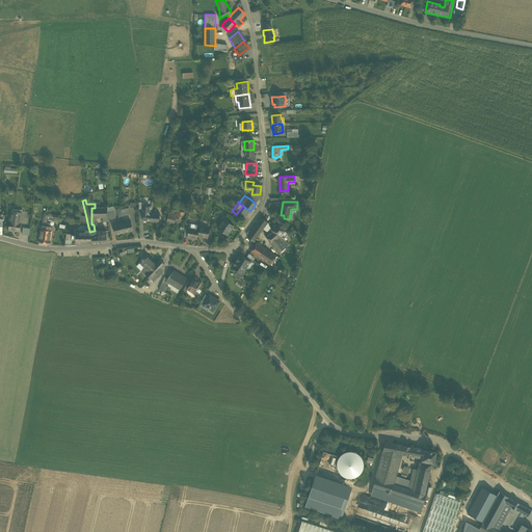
[(91,218),(94,218),(103,218),(107,217),(107,212),(107,208),(95,208),(91,208),(91,218)]
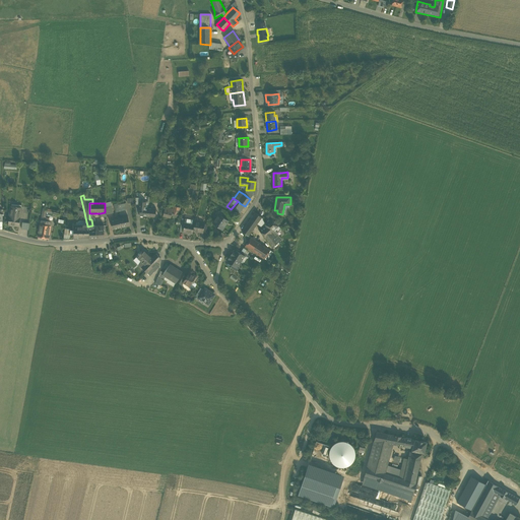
[(124,204),(118,205),(118,203),(114,204),(116,212),(120,211),(126,210),(124,204)]
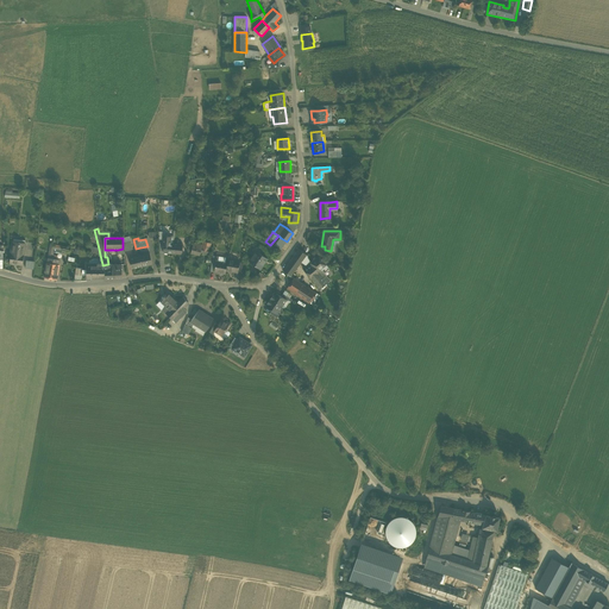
[(281,249),(287,242),(281,238),(276,244),(281,249)]
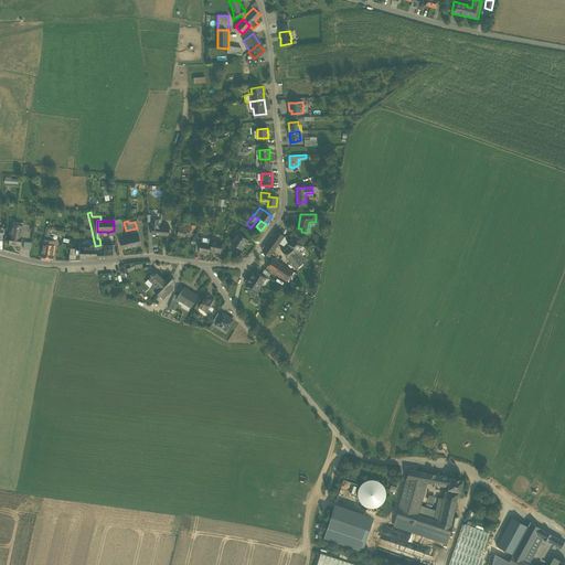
[(187,234),(192,235),(195,225),(189,224),(188,227),(187,234)]
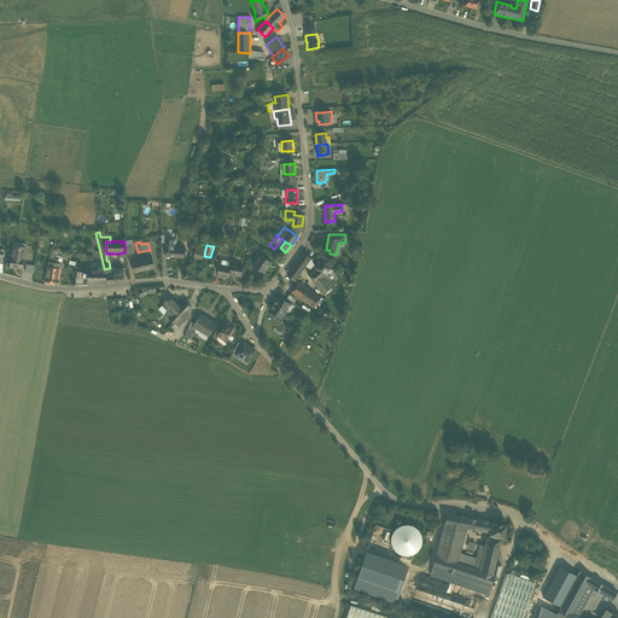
[(22,269),(24,250),(21,250),(21,248),(12,246),(10,268),(22,269)]
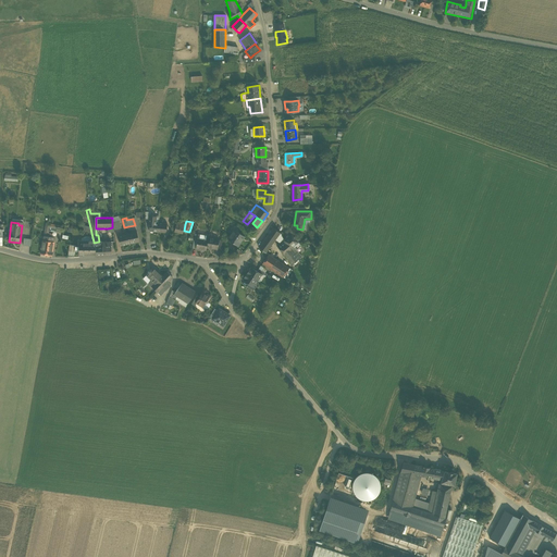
[(159,223),(156,222),(150,222),(149,231),(158,232),(159,223)]
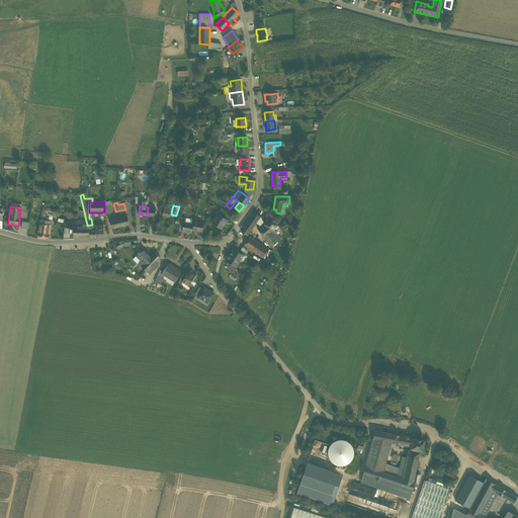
[(153,207),(148,207),(147,216),(155,217),(156,207),(153,206),(153,207)]
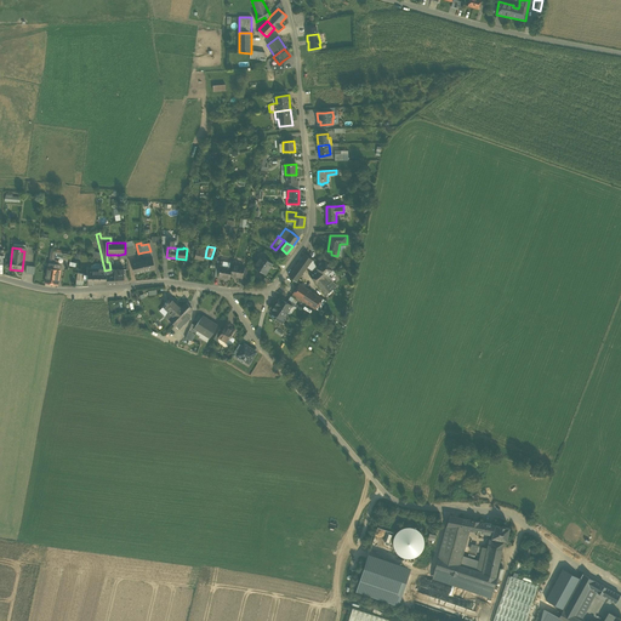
[(194,258),(204,261),(205,257),(206,250),(198,248),(194,258)]
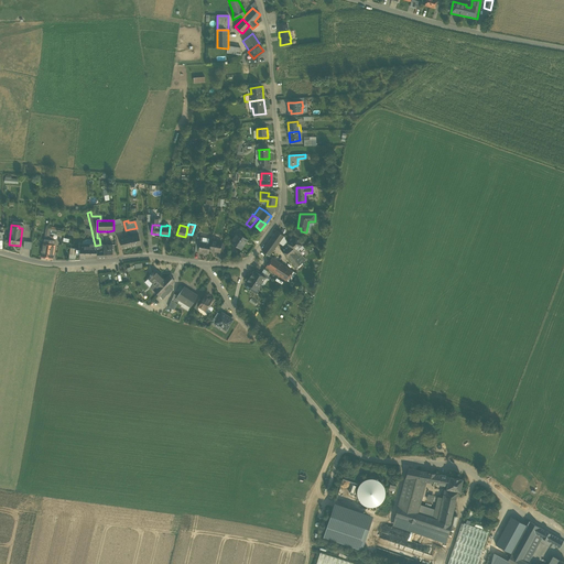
[(44,239),(54,240),(54,237),(50,236),(51,230),(57,232),(57,228),(46,226),(44,239)]
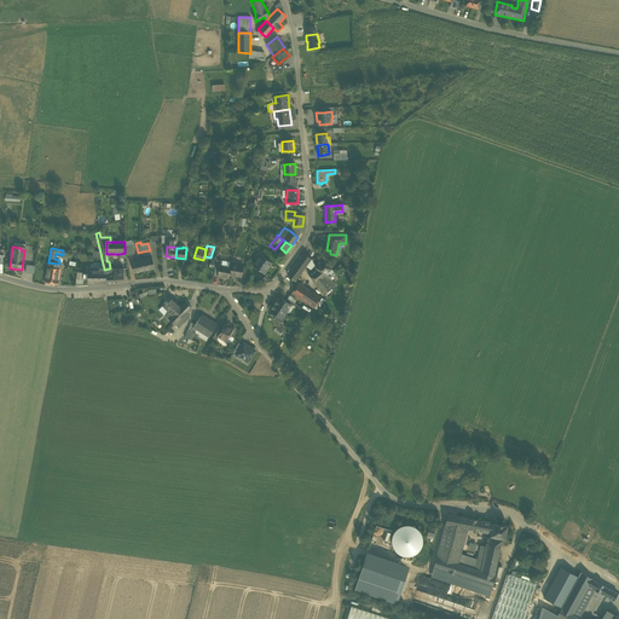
[(98,249),(99,253),(91,250),(90,256),(102,259),(100,253),(99,248),(98,249)]
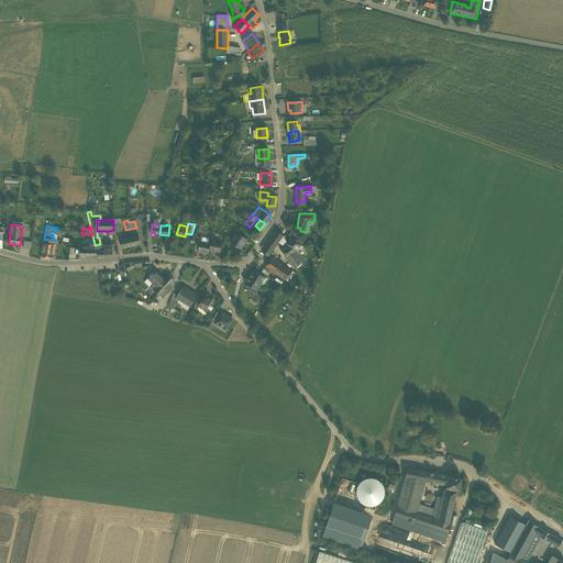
[(276,245),(278,242),(283,235),(284,235),(276,230),(268,240),(276,245)]
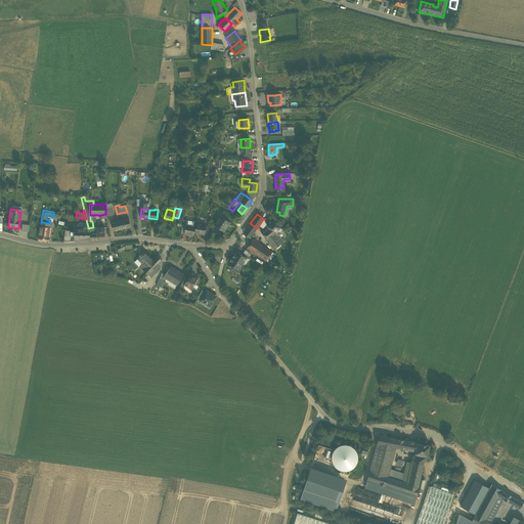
[(216,226),(223,231),(230,222),(220,216),(219,218),(218,219),(219,220),(216,226)]
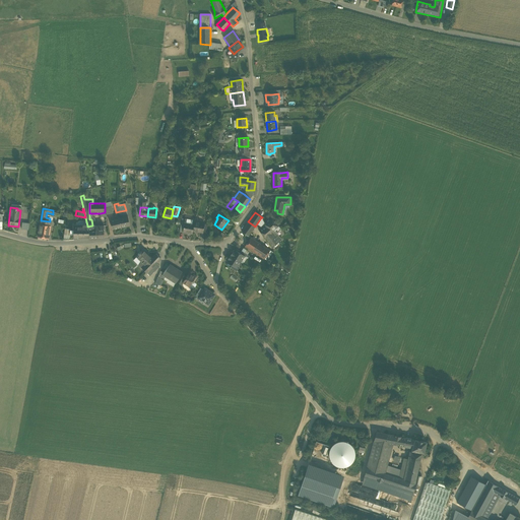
[(119,217),(122,228),(130,225),(128,215),(119,217)]
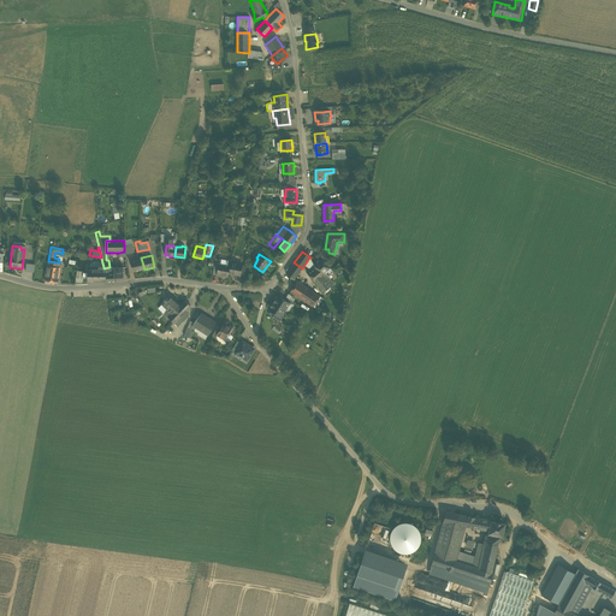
[(134,272),(144,270),(141,258),(130,261),(134,272)]
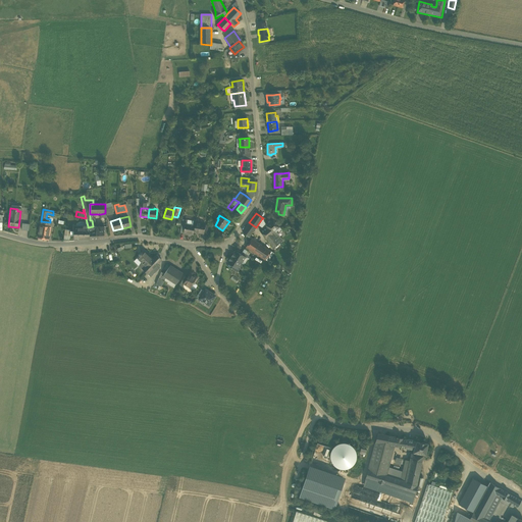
[(266,224),(262,218),(258,224),(263,227),(266,225),(266,224)]
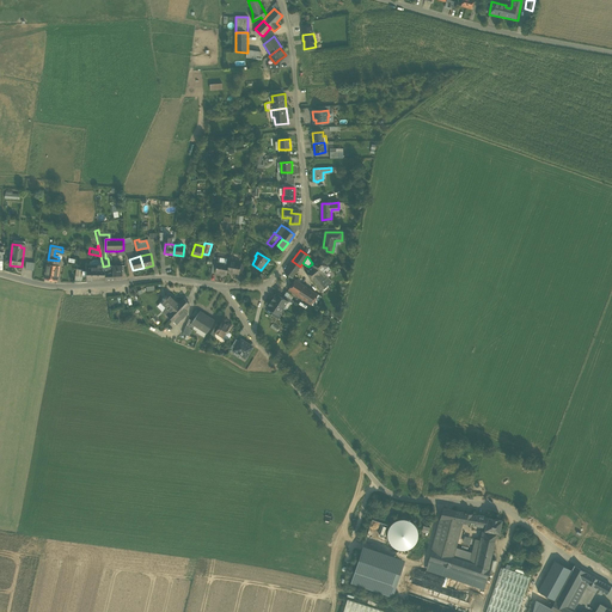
[(312,263),(312,264),(319,273),(323,270),(328,265),(320,257),(312,263)]
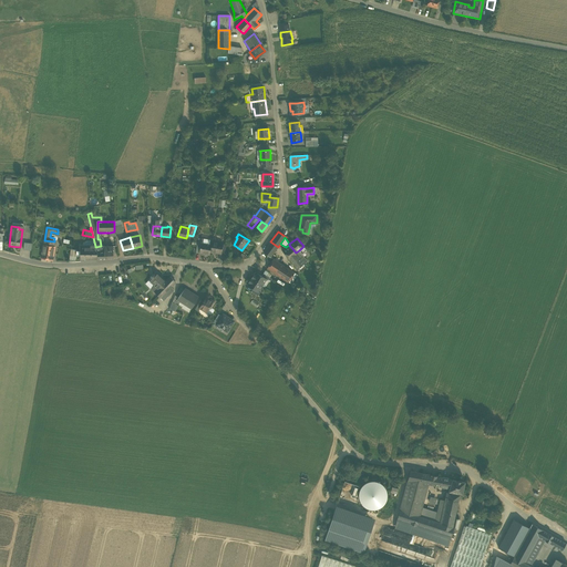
[(41,258),(52,260),(54,247),(54,241),(44,240),(43,245),(41,258)]
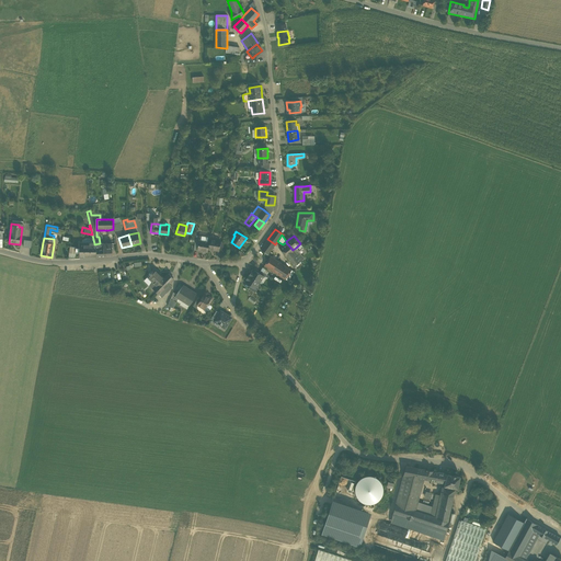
[(210,239),(209,241),(208,249),(219,250),(220,242),(220,240),(210,239)]
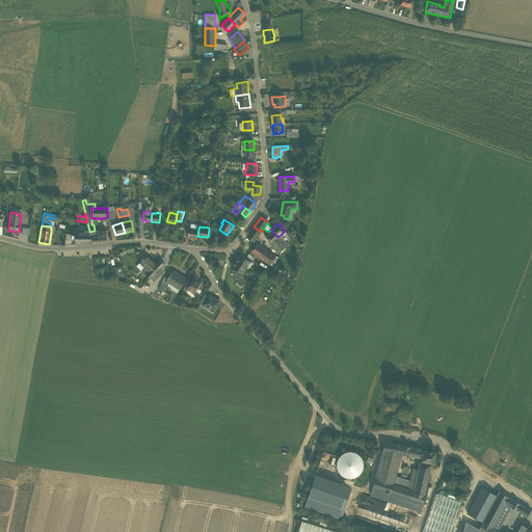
[(196,239),(197,236),(198,229),(188,228),(188,229),(187,236),(187,237),(196,239)]
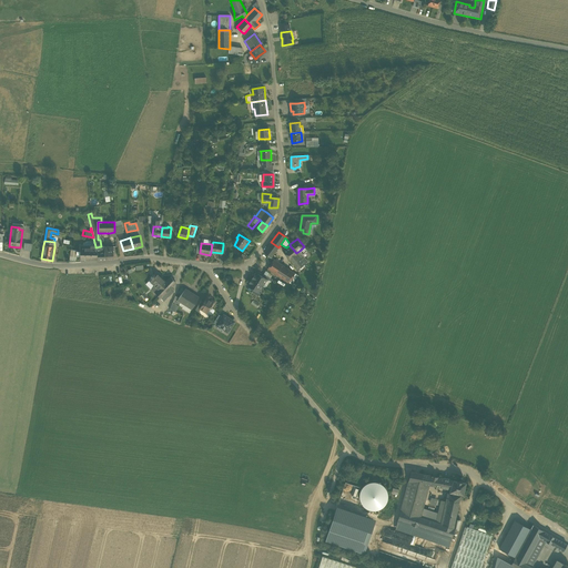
[(104,246),(101,246),(95,247),(97,251),(98,261),(108,261),(113,260),(113,247),(113,246),(111,246),(111,245),(110,245),(109,245),(109,246),(104,247),(104,246)]
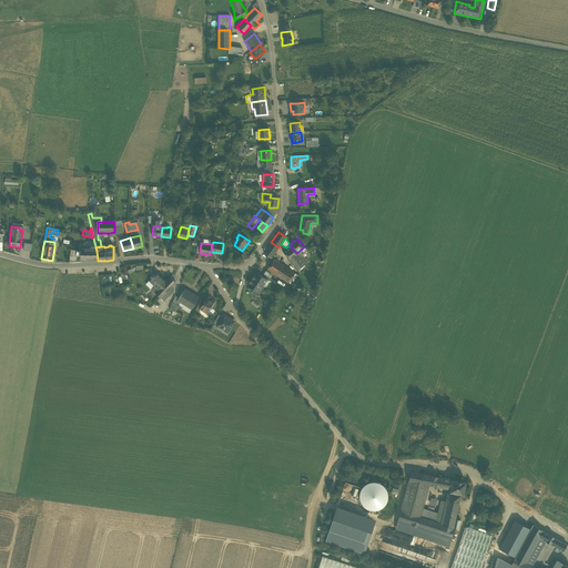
[(271,257),(276,251),(269,245),(264,253),(269,256),(271,257)]
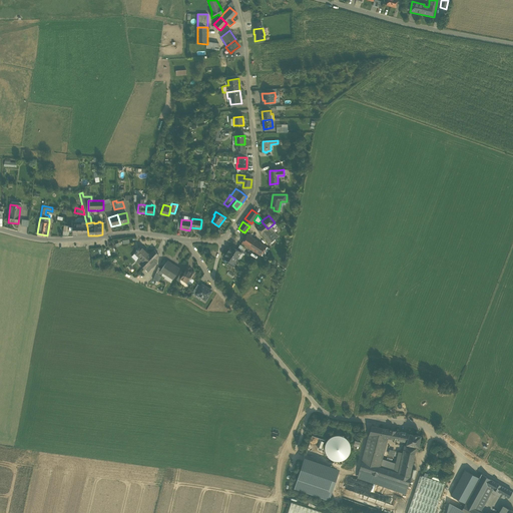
[(273,229),(271,226),(268,228),(262,221),(259,223),(254,226),(269,243),(278,236),(273,229)]
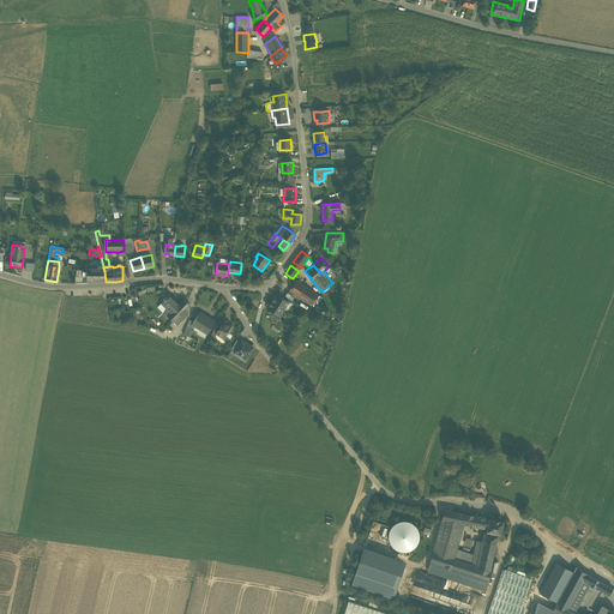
[(104,282),(106,282),(104,271),(103,268),(103,266),(86,266),(86,282),(104,282)]
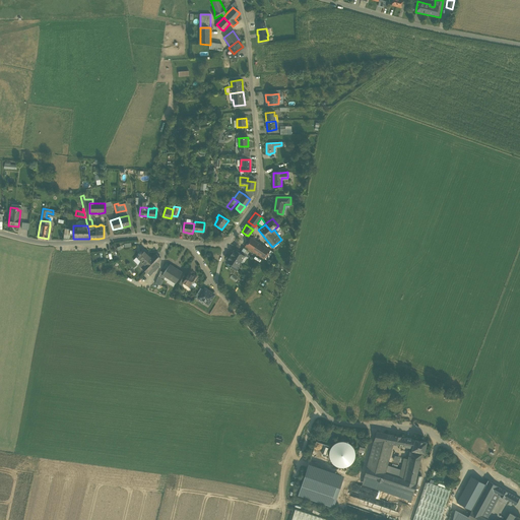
[(245,247),(264,259),(270,250),(251,238),(249,241),(245,247)]
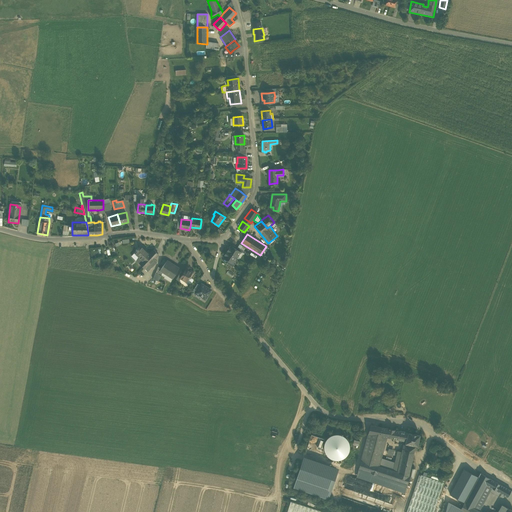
[(134,253),(139,258),(136,261),(144,269),(145,269),(149,264),(154,259),(158,255),(153,250),(149,254),(141,246),(134,253)]
